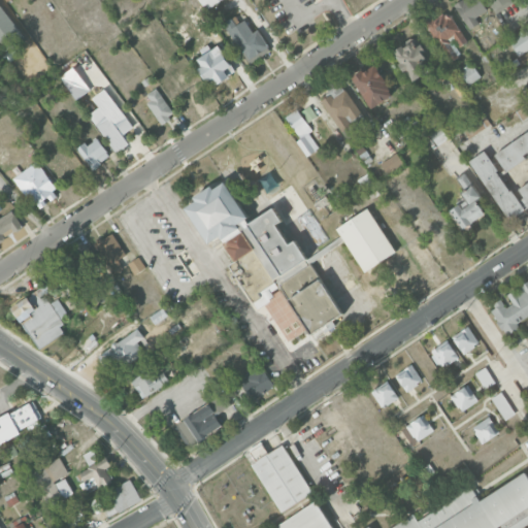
[(220,0),(199,0),(205,9),(220,0)]
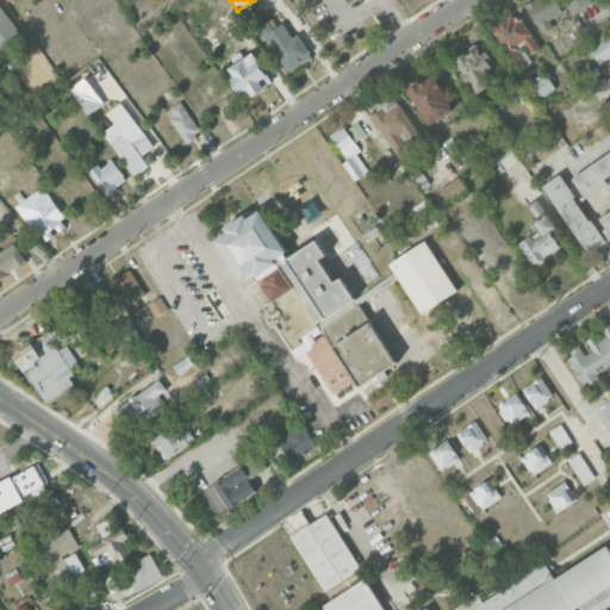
[(543,32),(524,5),(531,0),(556,0),(564,10),(551,19),(554,24),(543,32)]
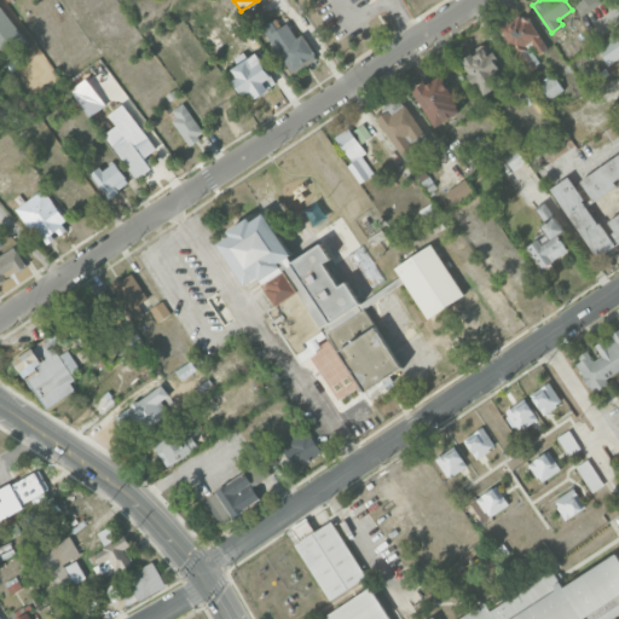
[(602,0),(583,15),(572,0),(602,0)]
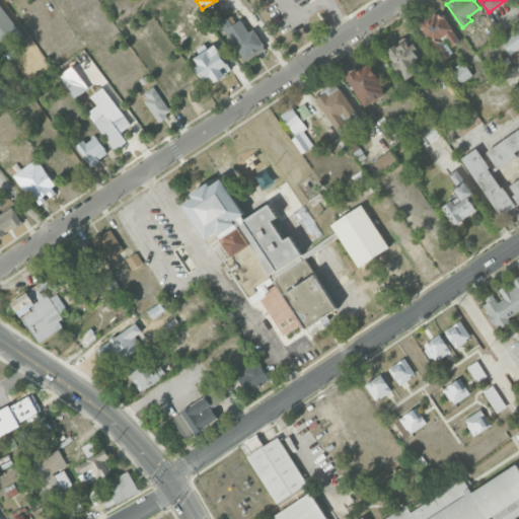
[(0,44),(0,2),(24,34),(4,50),(0,44)]
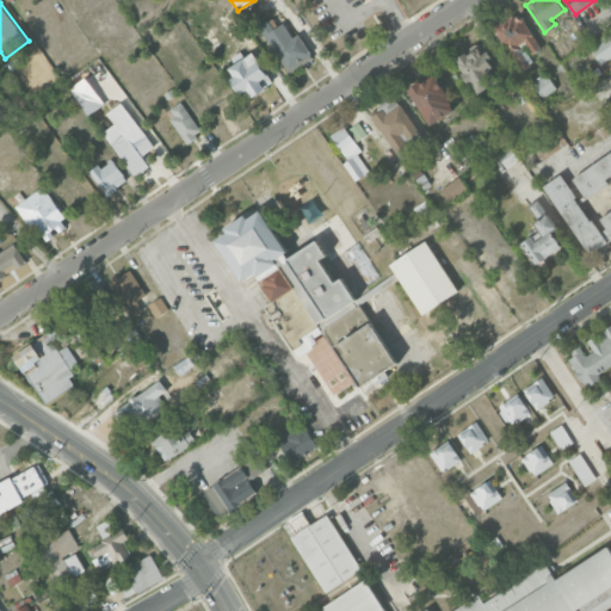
[(493,26),(513,12),(517,17),(520,14),(542,47),(532,53),(525,43),(519,47),(530,65),(523,69),(493,26)]
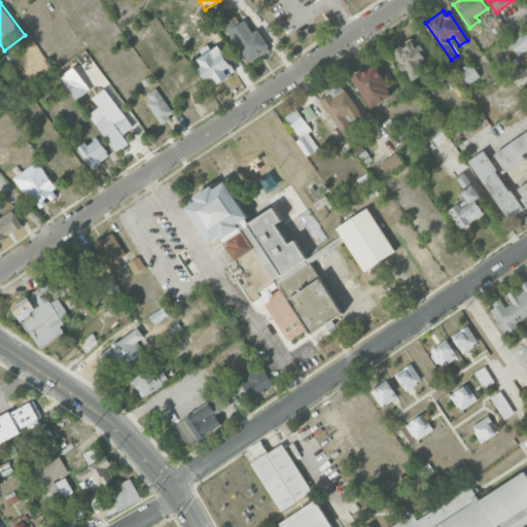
[(222,22),(236,12),(241,21),(245,19),(253,31),(257,28),(272,48),(250,63),(222,22)]
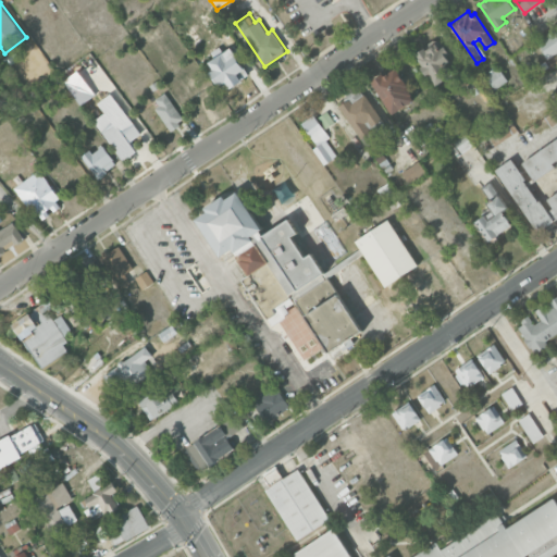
[(556,51),(548,58),(537,42),(556,29),(556,51)]
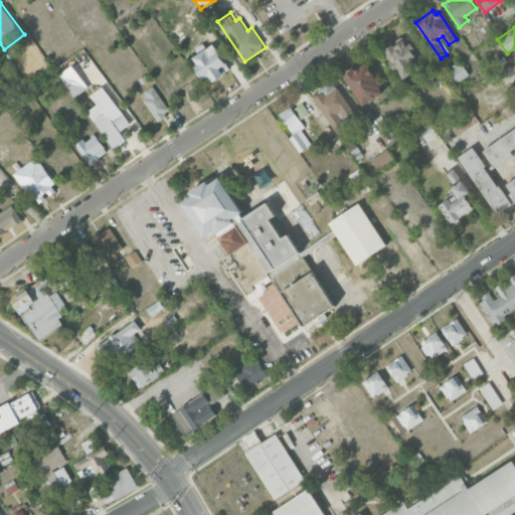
[(384,48),(393,42),(394,45),(404,38),(407,43),(411,40),(417,48),(413,50),(417,56),(412,59),(418,68),(404,77),(398,68),(396,70),(390,61),(392,59),(384,48)]
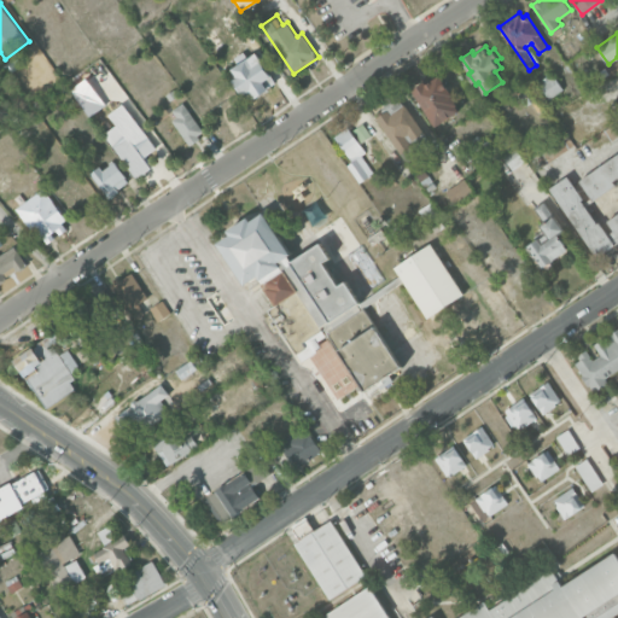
[(233,68),(238,64),(233,58),(243,51),(248,57),(256,52),(278,82),(249,101),(234,80),(239,76),(233,68)]
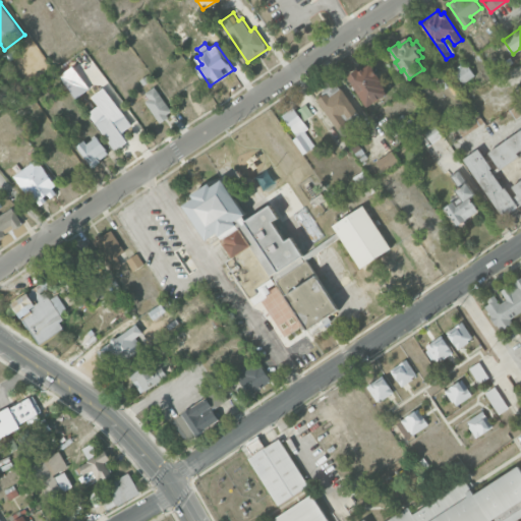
[(348,74),(359,67),(360,69),(370,62),(389,92),(367,105),(348,74)]
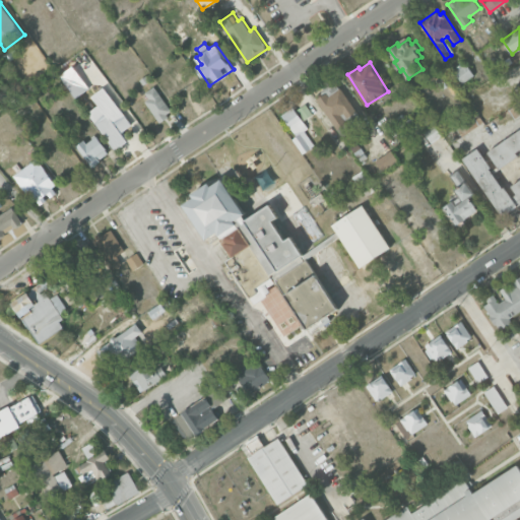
[(462,83),(454,70),(466,62),(474,74),(462,83)]
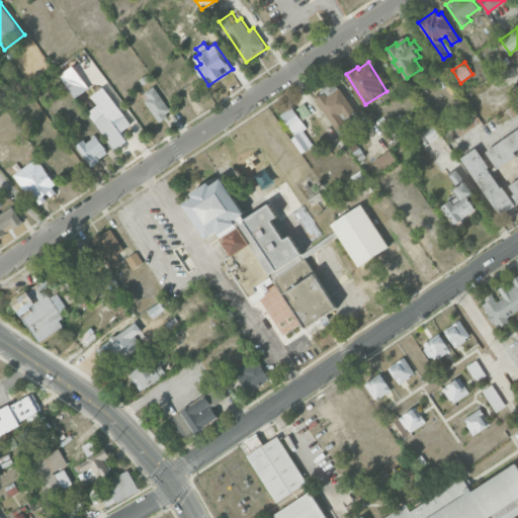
[(75,96),(59,75),(73,65),(88,86),(75,96)]
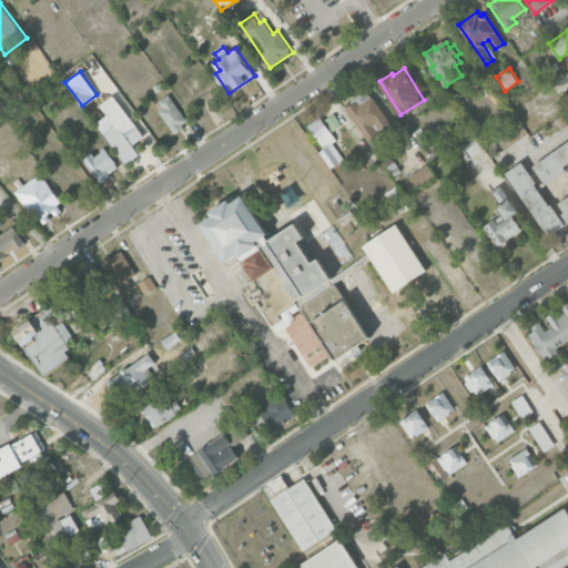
[(158,109),(162,105),(159,100),(166,93),(186,120),(181,123),(183,127),(175,132),(158,109)]
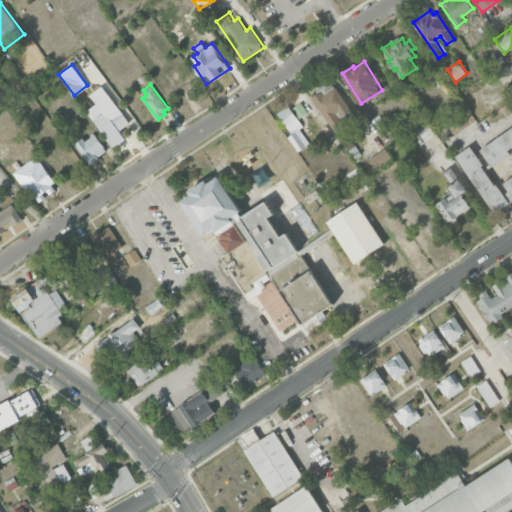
[(120,129),(126,137),(113,146),(86,110),(96,102),(90,94),(102,85),(130,122),(120,129)]
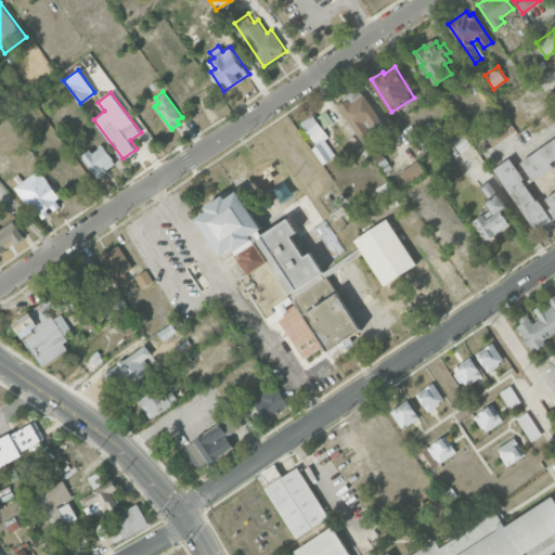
[(338,105),(349,98),(351,101),(364,92),(382,118),(371,126),(366,120),(364,123),(370,130),(360,137),(338,105)]
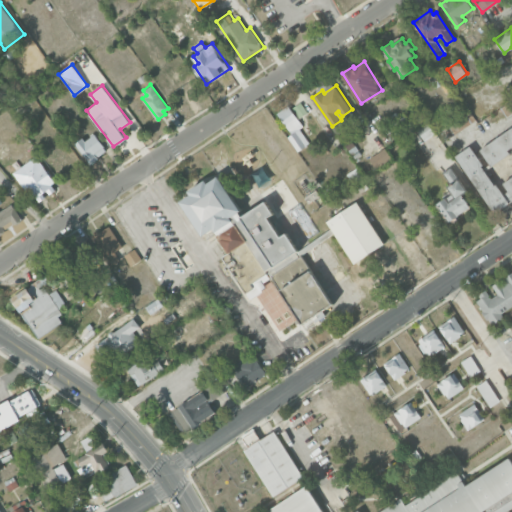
[(292,107),(299,118),(307,113),(301,102),(292,107)]
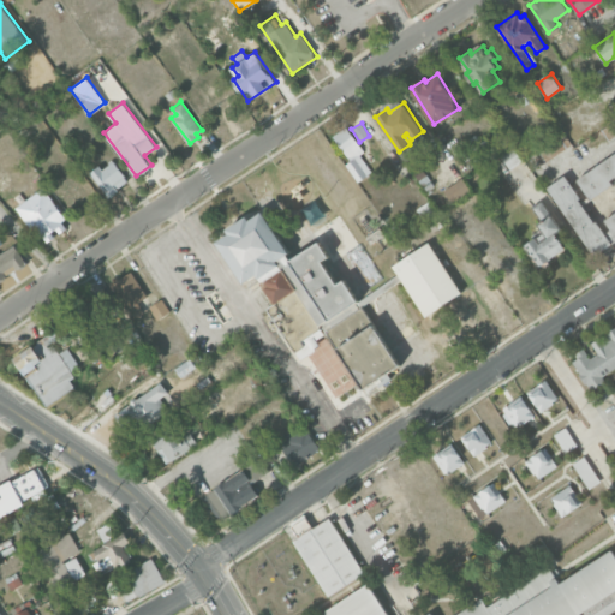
[(358,180),(346,163),(351,160),(334,135),(347,125),(364,150),(359,154),(372,171),(358,180)]
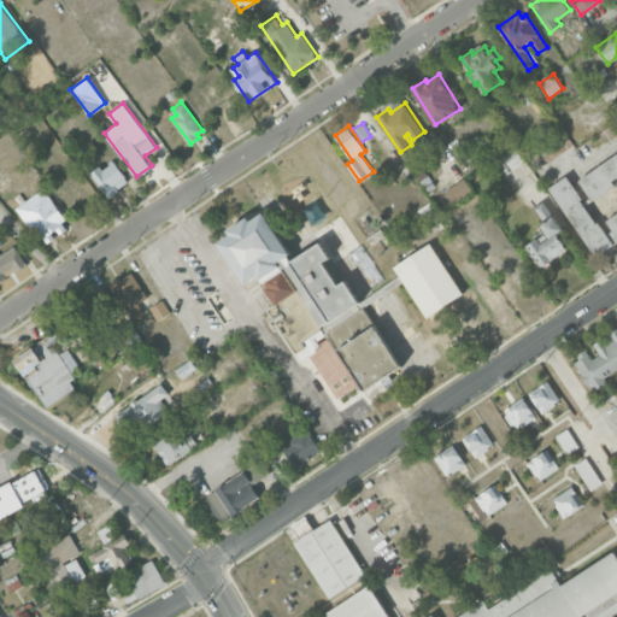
[(510,171),(524,163),(516,148),(501,157),(510,171)]
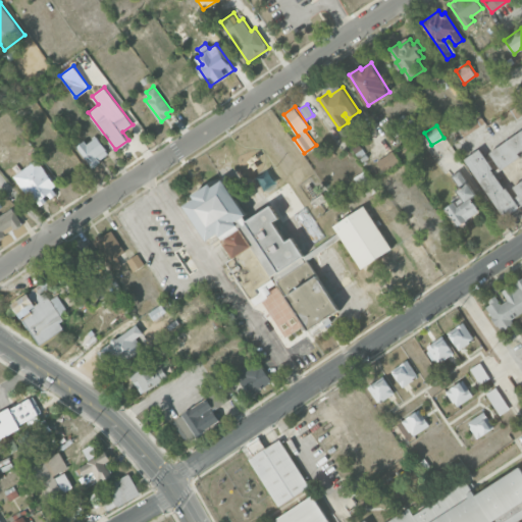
[(489,152),(521,129),(521,198),(514,187),(521,180),(521,154),(502,168),(489,152)]
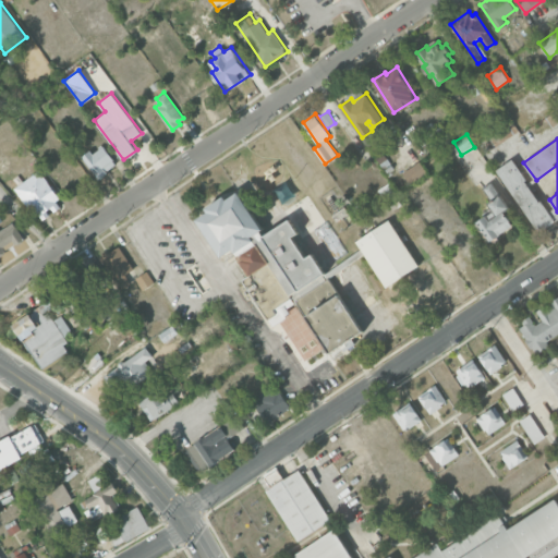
[(81,156),(89,149),(93,154),(104,145),(117,164),(107,170),(102,166),(94,172),(81,156)]
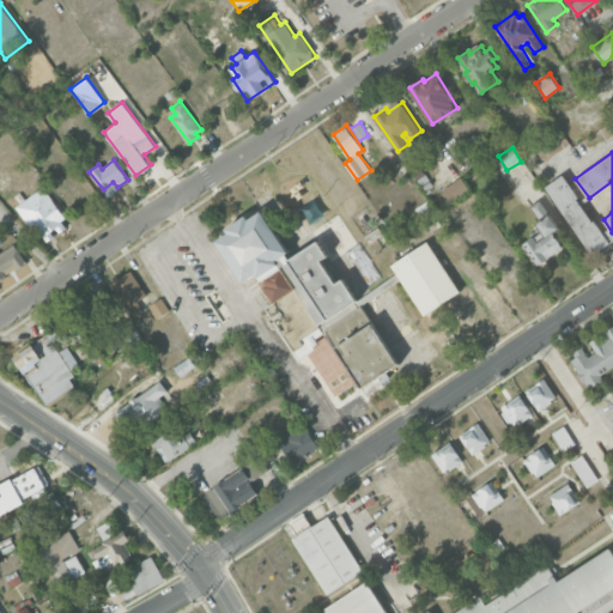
[(546,186),(564,174),(580,195),(577,198),(593,220),(595,219),(611,243),(593,255),(546,186)]
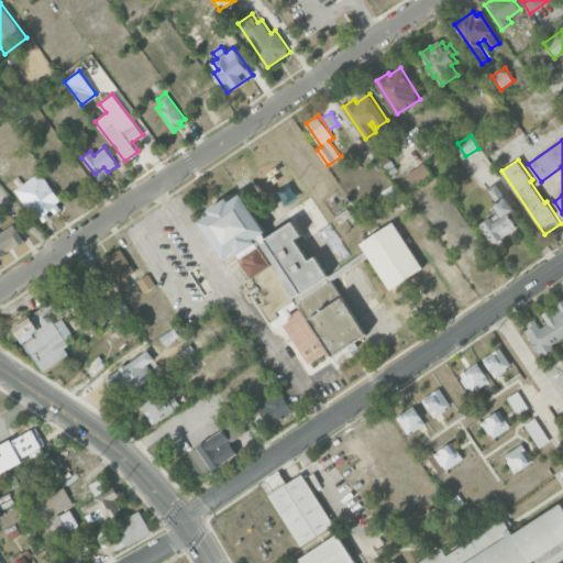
[(415,185),(406,173),(422,162),(431,174),(415,185)]
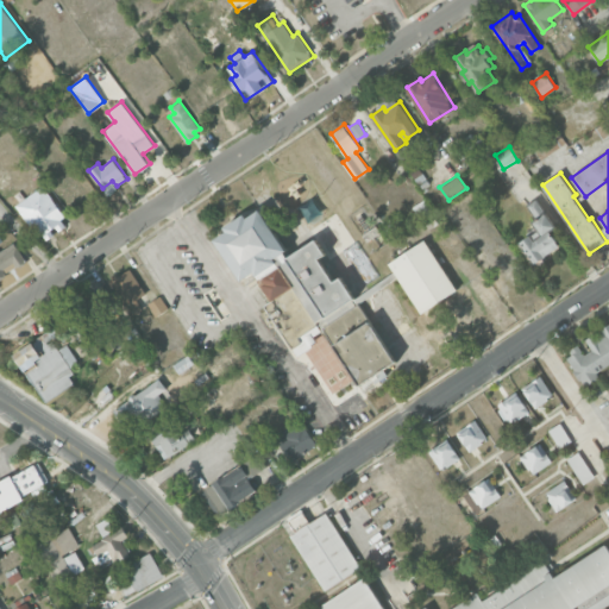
[(17,205),(44,186),(66,215),(60,219),(64,226),(60,230),(57,226),(51,230),(55,233),(46,239),(42,231),(37,234),(17,205)]
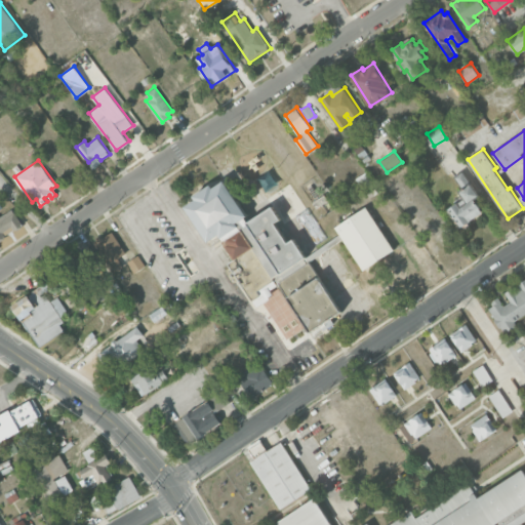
[(449,208),(465,197),(459,191),(463,188),(454,175),(462,170),(480,194),(474,198),(483,211),(462,227),(449,208)]
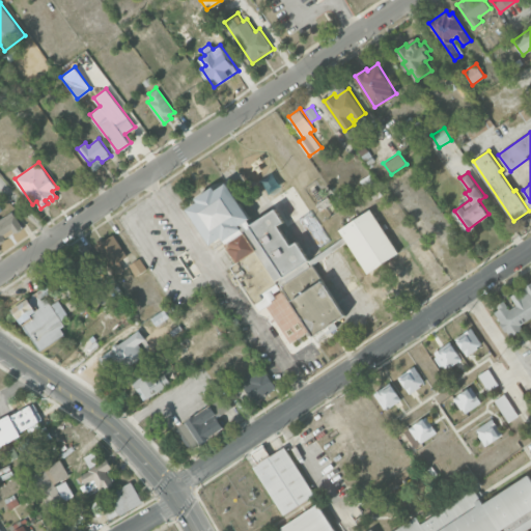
[(369,175),(360,180),(365,190),(374,186),(369,175)]
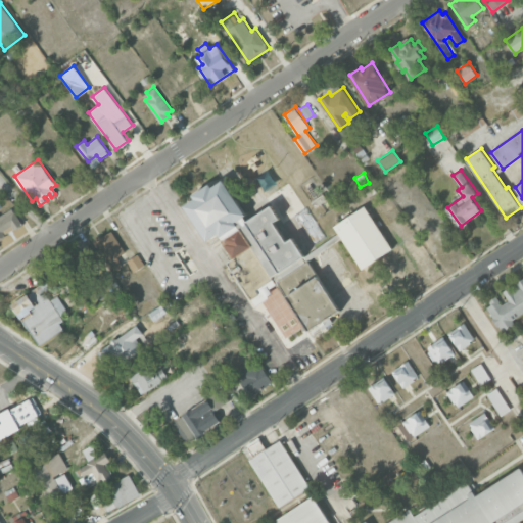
[(341,310),(308,330),(278,282),(276,283),(272,278),(255,288),(258,294),(251,298),(228,262),(235,256),(220,233),(207,240),(184,204),(194,197),(193,194),(210,183),(212,186),(224,179),(247,215),(244,217),(246,221),(273,203),(282,218),(275,222),(287,241),(294,237),(341,310)]
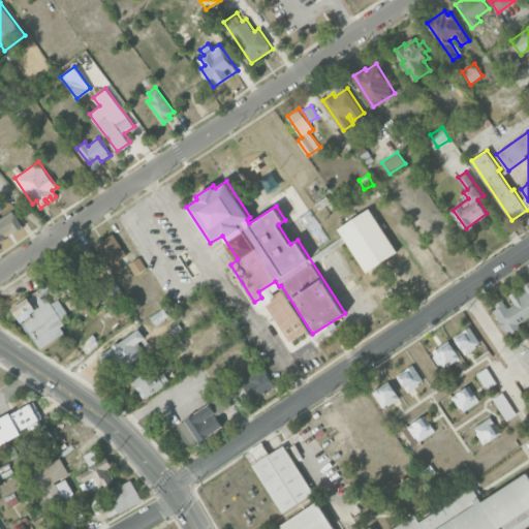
[(338,228),(369,208),(397,251),(366,272),(338,228)]
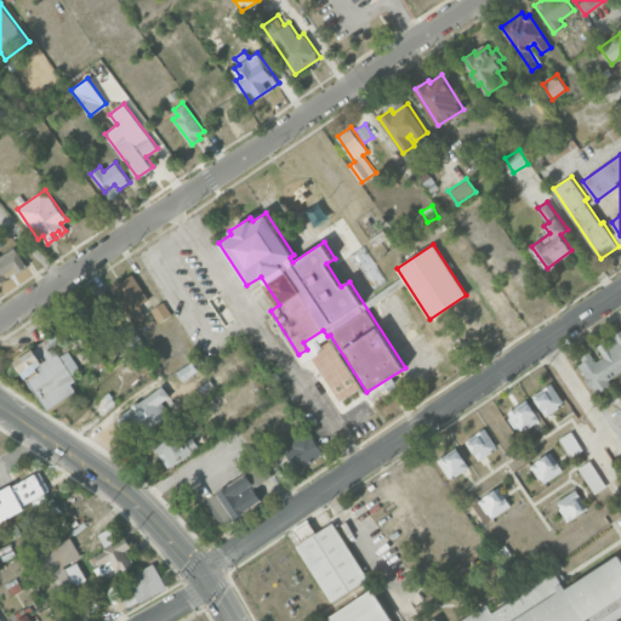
[(0,255),(13,245),(28,266),(18,272),(15,267),(4,274),(7,279),(0,284),(0,255)]
